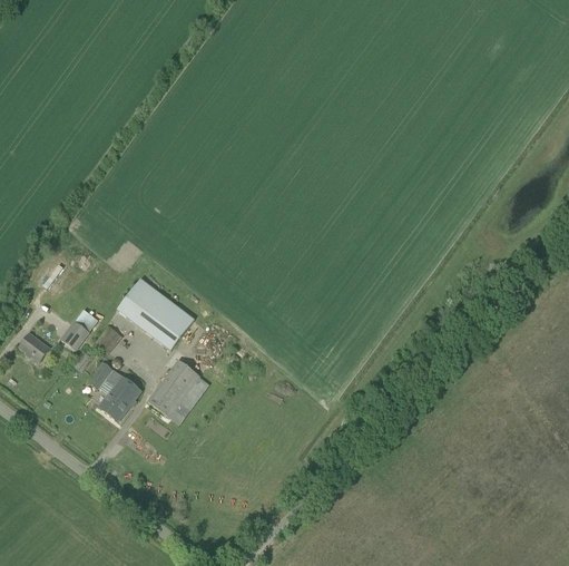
[(170,350),(194,319),(139,277),(116,309),(170,350)]
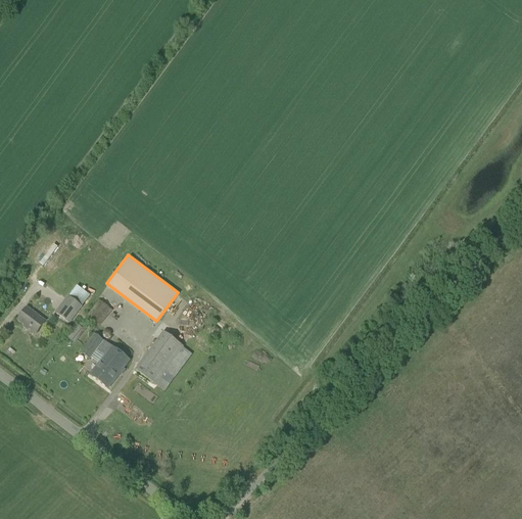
[(68,321),(82,303),(66,292),(54,310),(68,321)]
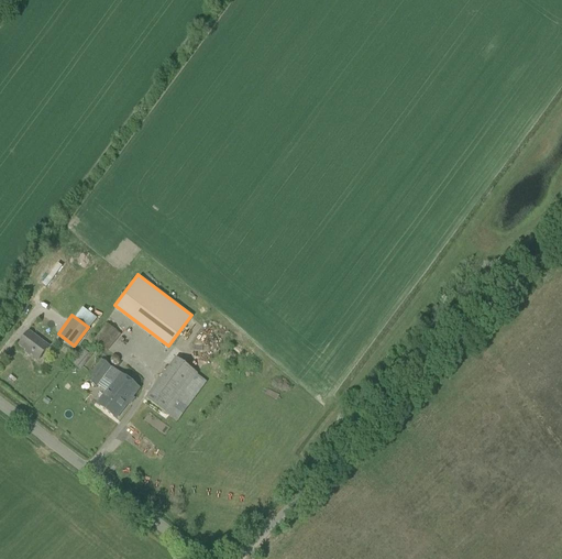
[(39,358),(48,343),(29,328),(19,342),(39,358)]
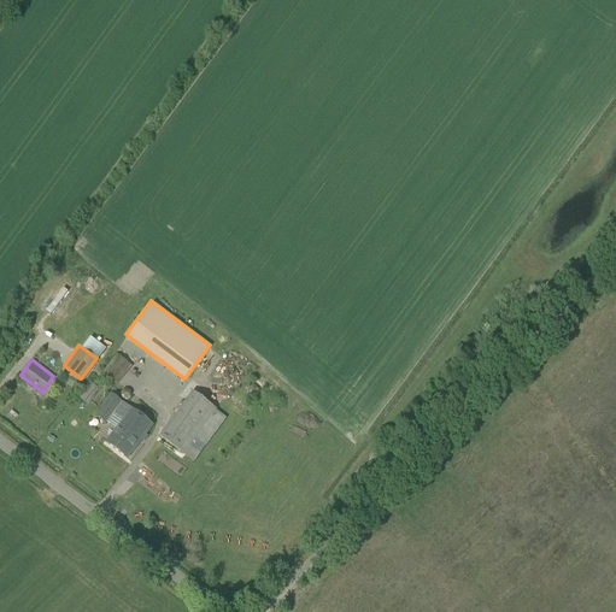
[(87,401),(99,386),(89,378),(77,393),(87,401)]
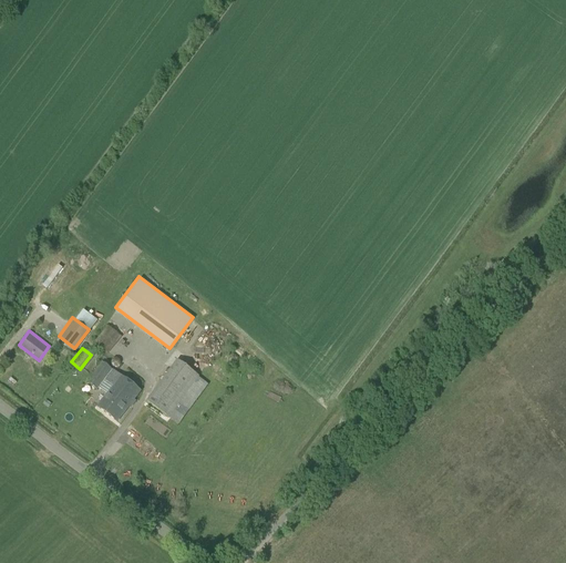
[(168,415),(198,372),(176,356),(145,398),(168,415)]
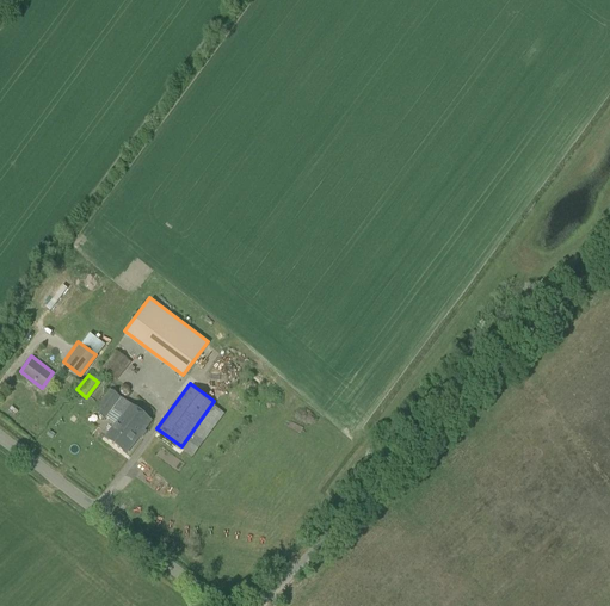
[(105,415),(121,395),(109,385),(93,407),(105,415)]
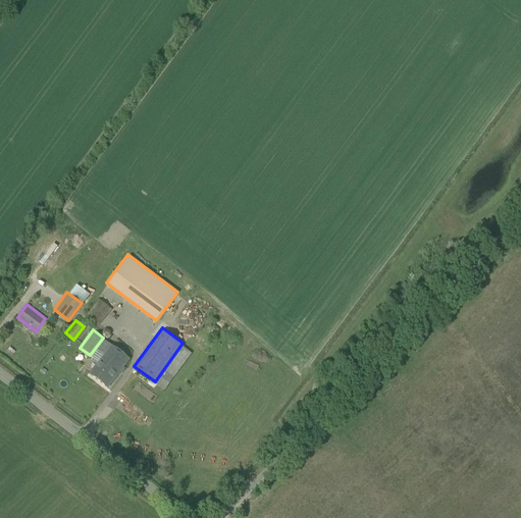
[(107,384),(128,356),(111,344),(90,371),(107,384)]
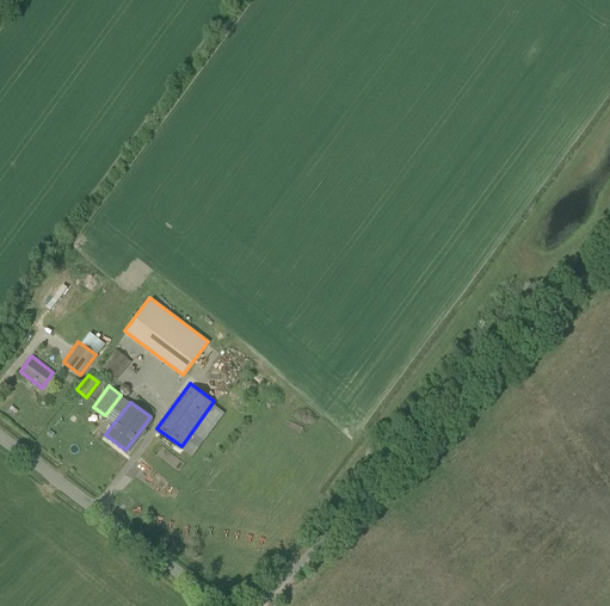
All buildings are outlined.
